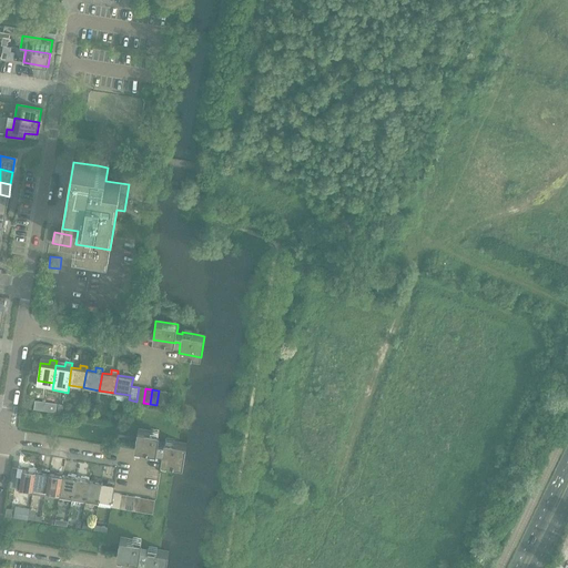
[(165,392),(159,391),(156,405),(163,406),(165,392)]
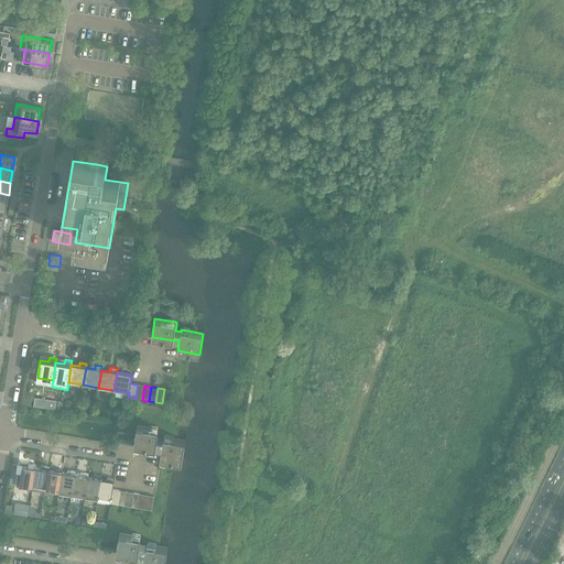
[(169,404),(171,390),(164,389),(162,403),(169,404)]
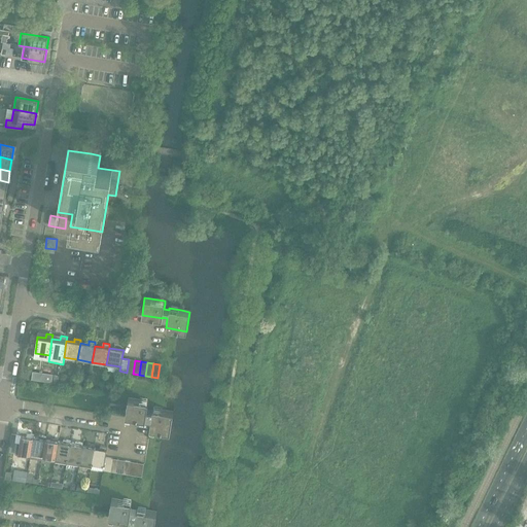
[(128,398),(127,407),(126,416),(145,419),(145,418),(151,419),(149,429),(169,432),(172,412),(152,409),(152,411),(147,410),(148,401),(128,398)]
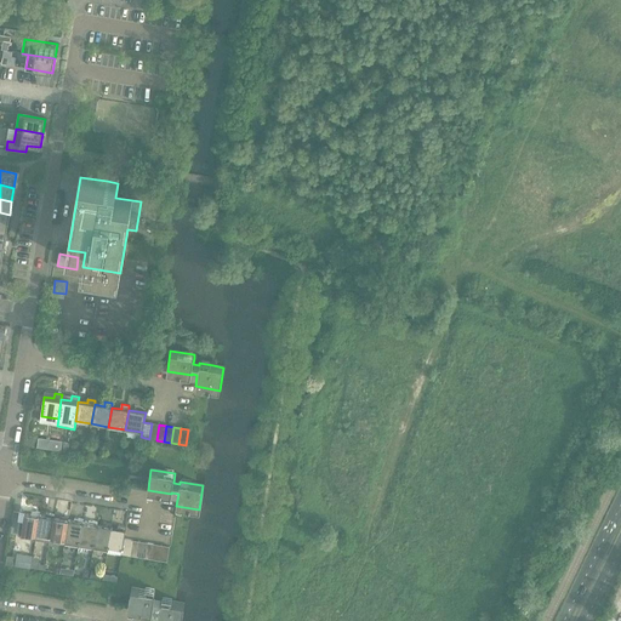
[(22,533),(21,537),(35,540),(36,535),(40,516),(40,513),(35,512),(34,514),(24,513),(22,533)]
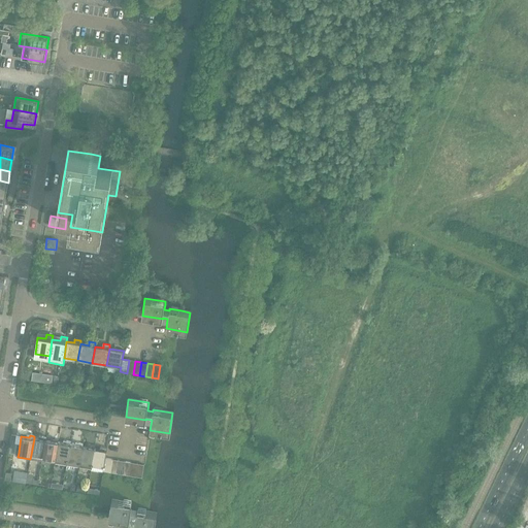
[(31,455),(30,459),(42,461),(43,457),(46,440),(46,438),(42,437),(41,439),(34,438),(31,455)]
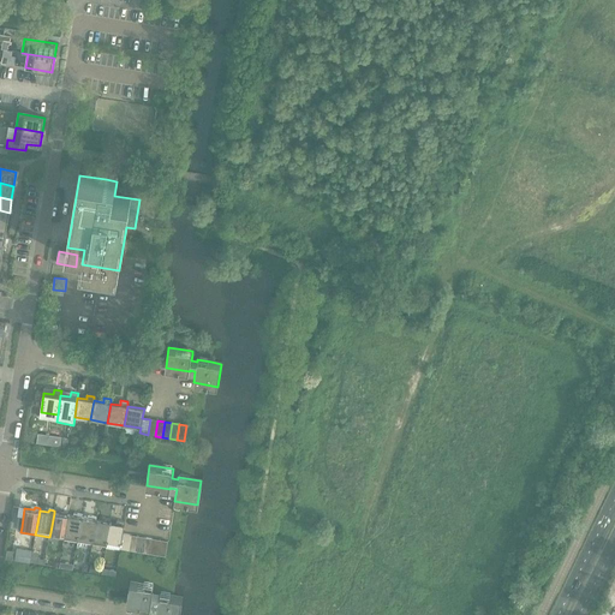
[(51,532),(49,537),(64,539),(65,535),(67,515),(69,513),(64,512),(63,514),(54,513),(51,532)]
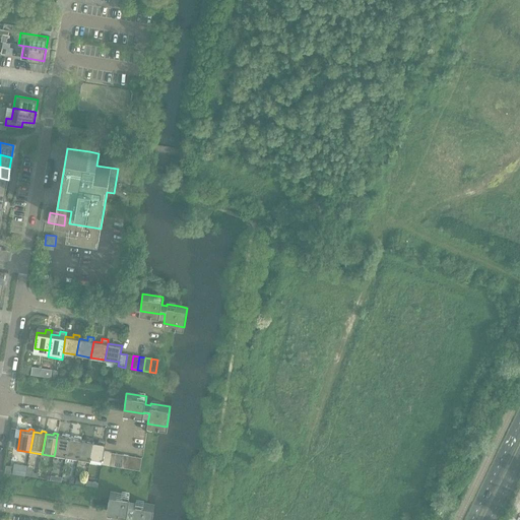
[(55,452),(54,456),(66,458),(66,454),(69,438),(70,436),(66,435),(65,437),(57,436),(55,452)]
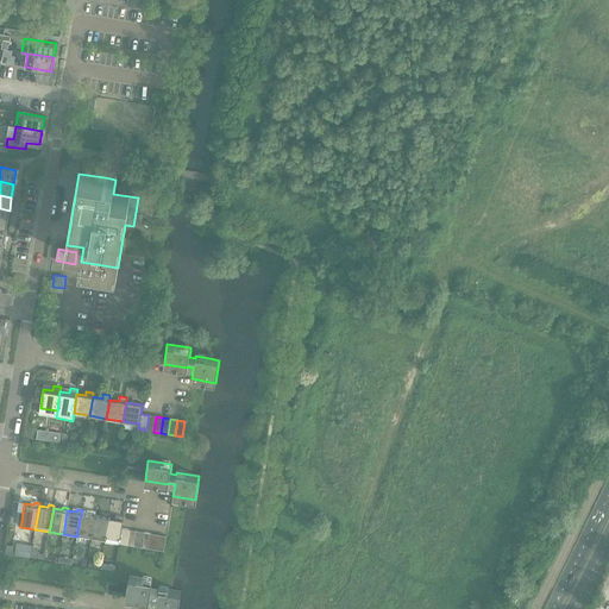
[(77,532),(77,537),(92,539),(92,534),(95,515),(95,513),(90,512),(89,514),(81,513),(77,532)]
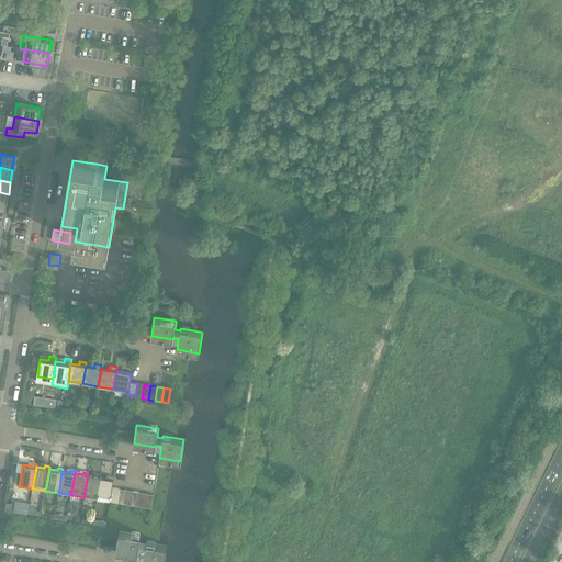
[(85,493),(85,497),(98,499),(98,495),(101,478),(101,475),(97,474),(97,476),(88,475),(85,493)]
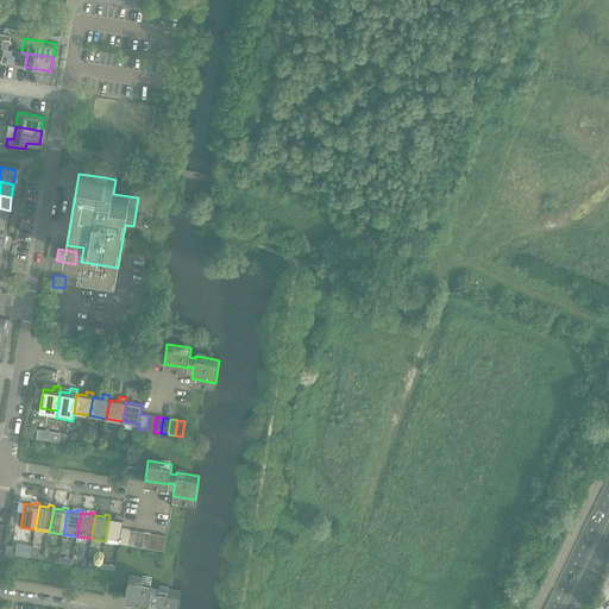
[(110,518),(106,537),(120,539),(123,529),(124,520),(124,518),(119,515),(118,519),(110,518)]
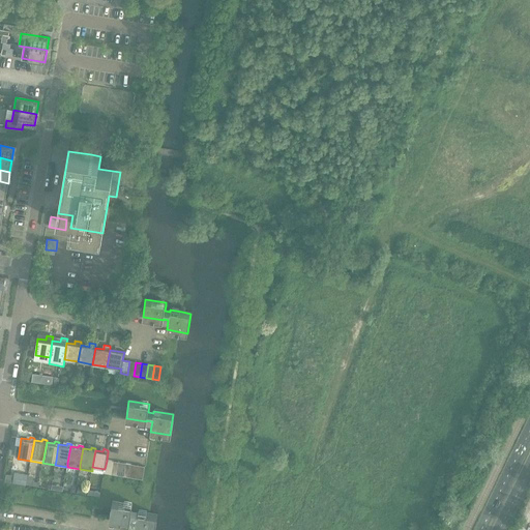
[(105,469),(104,473),(111,474),(113,462),(107,461),(105,469)]
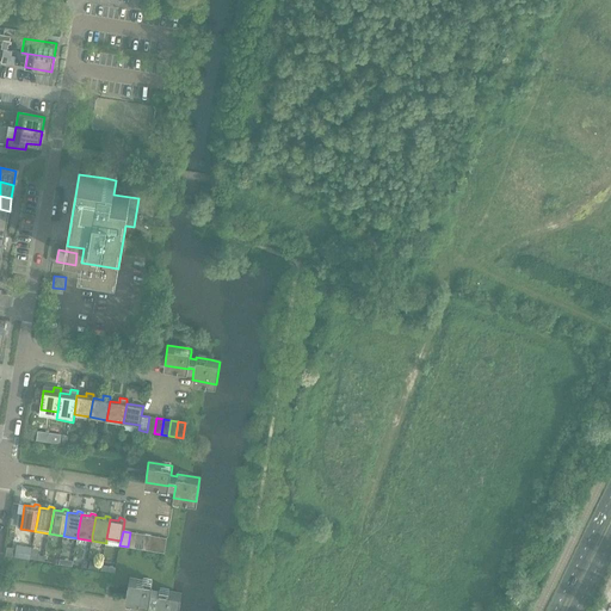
[(130,532),(128,547),(135,549),(137,534),(130,532)]
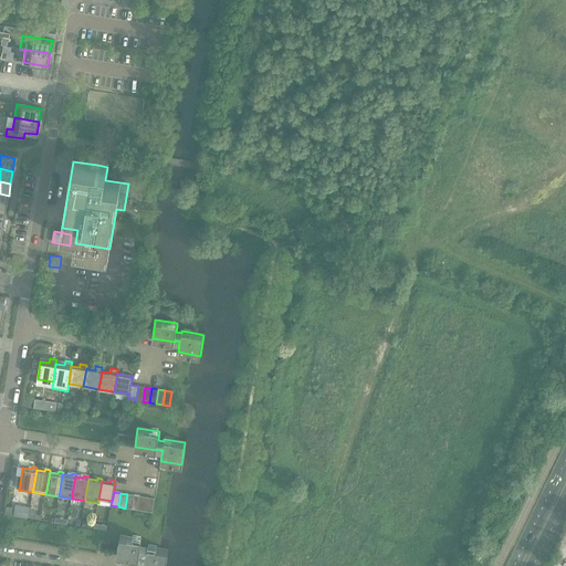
[(127,494),(125,509),(132,509),(134,495),(127,494)]
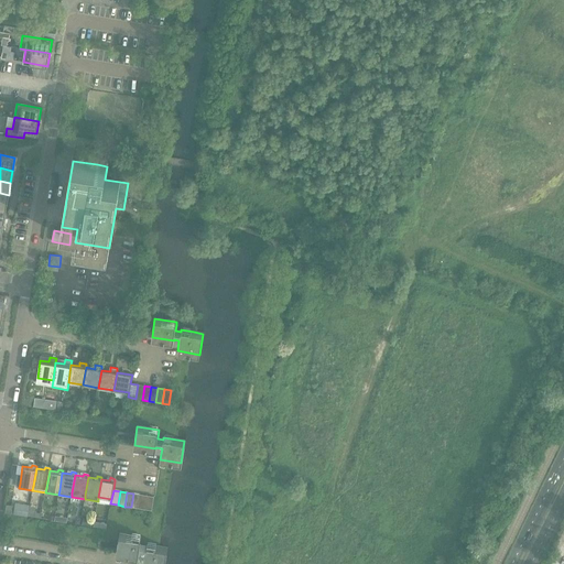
[(133,494),(131,507),(138,509),(140,495),(133,494)]
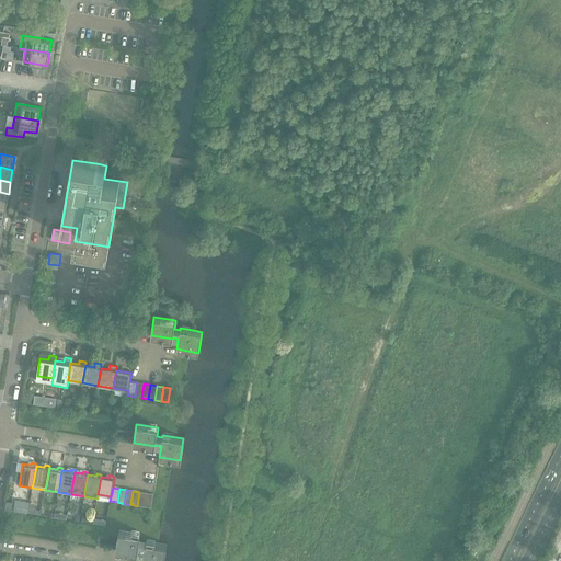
[(139,492),(137,506),(144,507),(146,493),(139,492)]
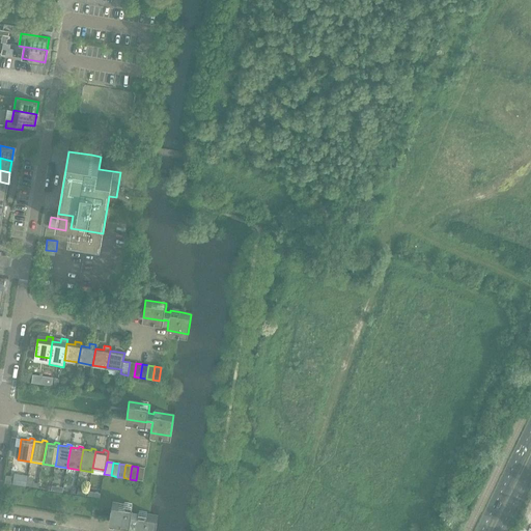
[(7,472),(5,482),(39,486),(40,480),(39,479),(40,468),(32,467),(30,476),(7,472)]
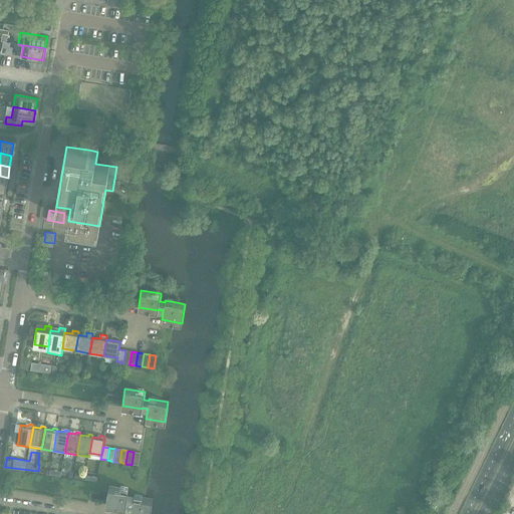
[(134,452),(132,465),(139,466),(141,453),(134,452)]
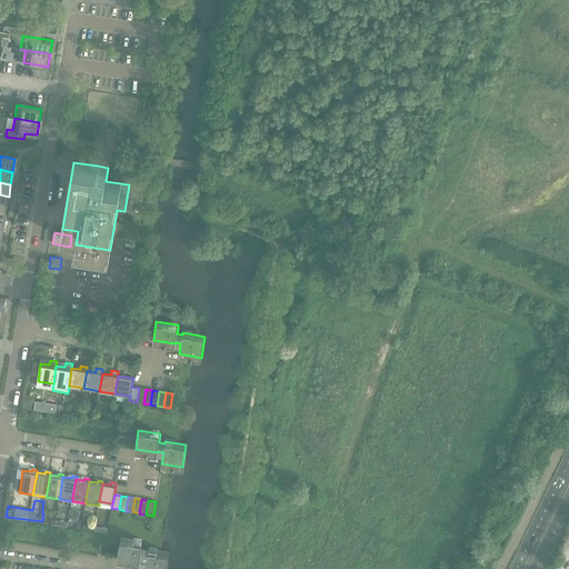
[(119,547),(118,551),(117,558),(139,561),(139,560),(145,561),(143,568),(166,568),(169,553),(147,550),(147,551),(140,551),(142,542),(120,538),(119,547)]
